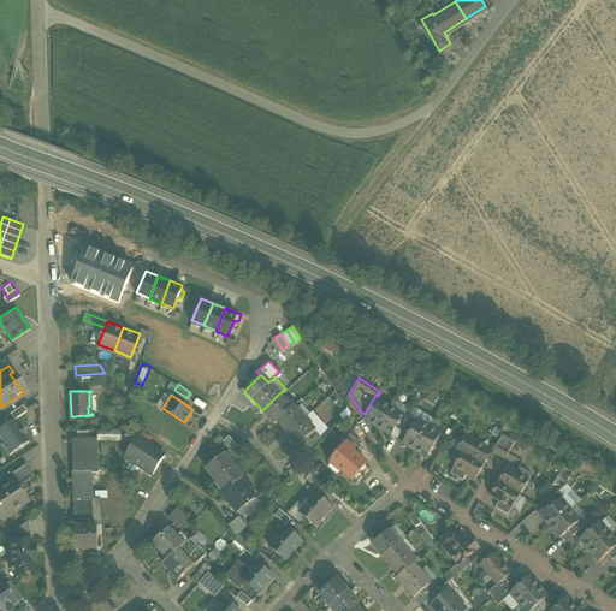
[(278,395),(262,410),(273,422),(276,420),(276,419),(289,407),(278,395)]
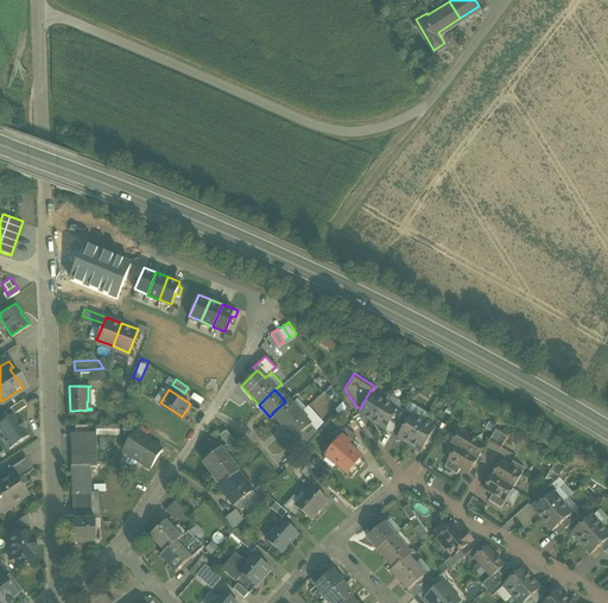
[(360,408),(359,411),(372,419),(385,398),(372,391),(371,389),(360,408)]
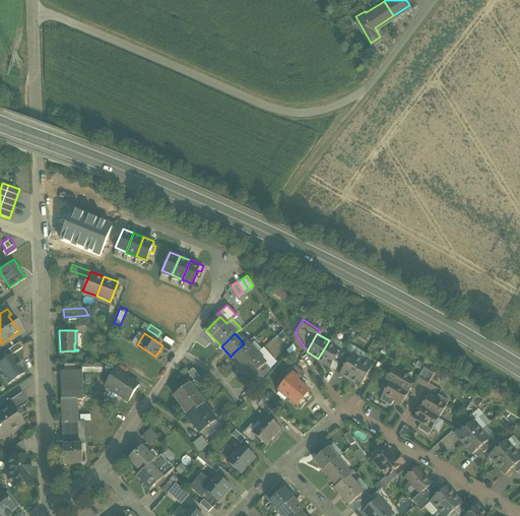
[(8,353),(11,350),(21,344),(17,339),(4,348),(8,353)]
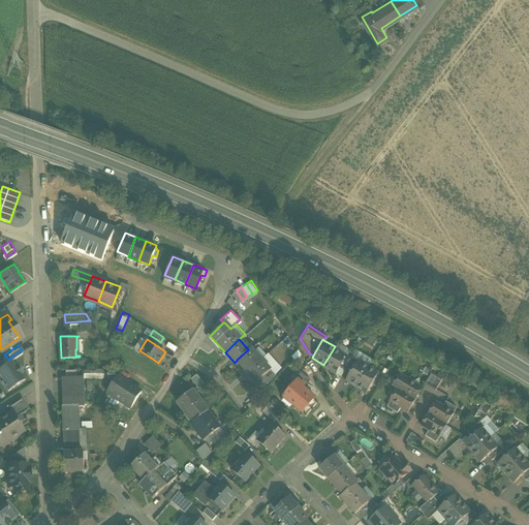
[(345,353),(335,346),(323,365),(335,372),(340,364),(346,353),(345,353)]
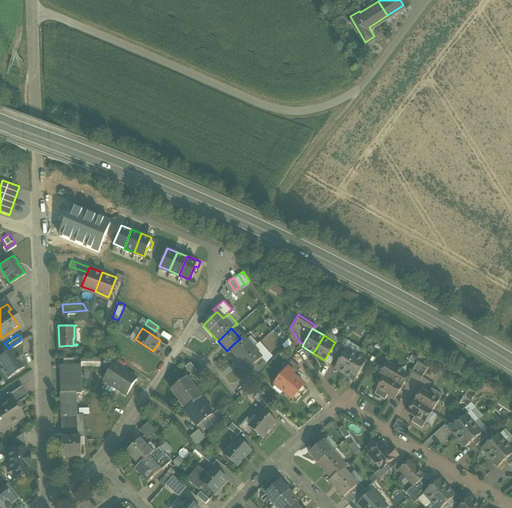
[(240,338),(229,348),(229,349),(238,358),(251,346),(242,336),(240,338)]
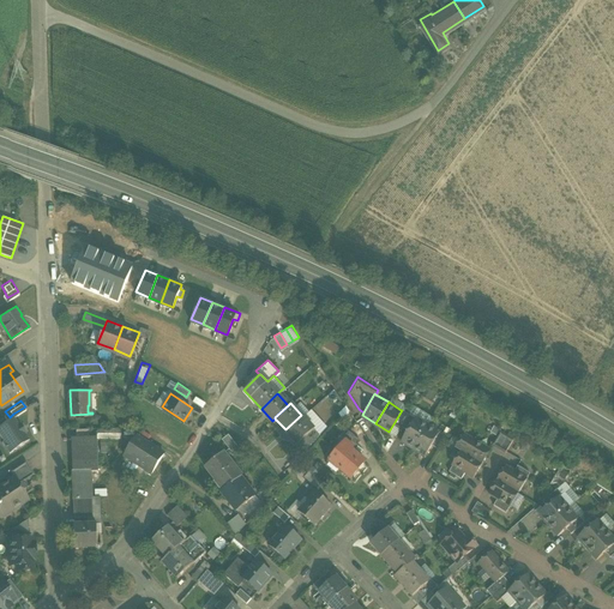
[(401,410),(402,410),(395,422),(401,426),(402,424),(409,411),(402,408),(401,410)]
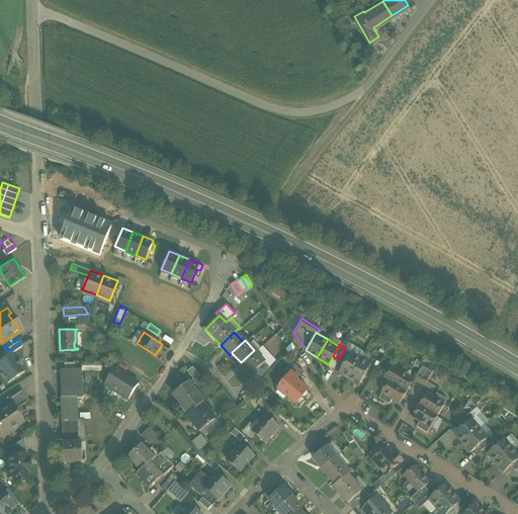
[(350,350),(345,347),(339,358),(344,361),(350,350)]
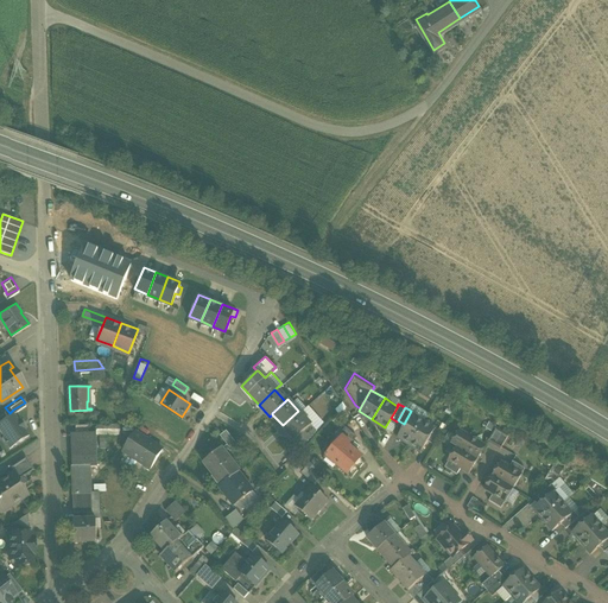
[(2,433),(10,444),(27,431),(23,424),(24,423),(20,418),(19,418),(13,410),(10,413),(0,419),(0,427),(4,432),(2,433)]
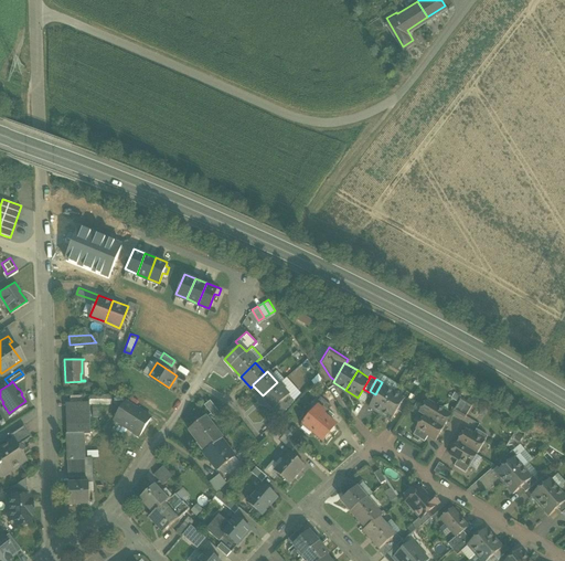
[(277,382),(263,395),(273,408),(288,394),(277,382)]
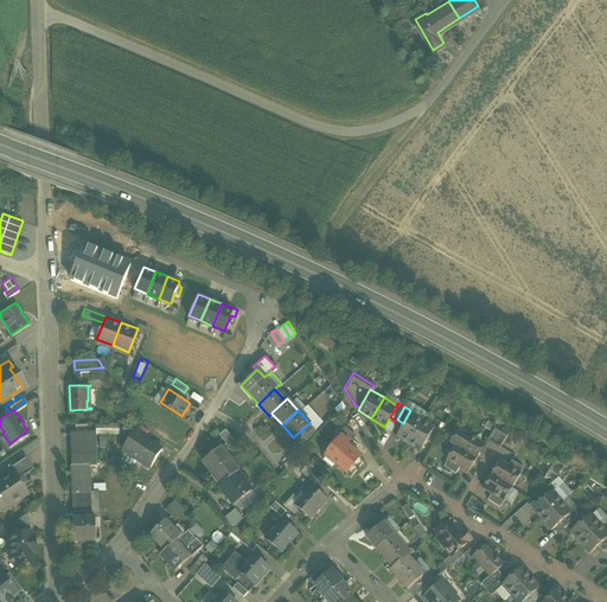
[(403,423),(397,434),(408,441),(422,417),(410,410),(403,423)]
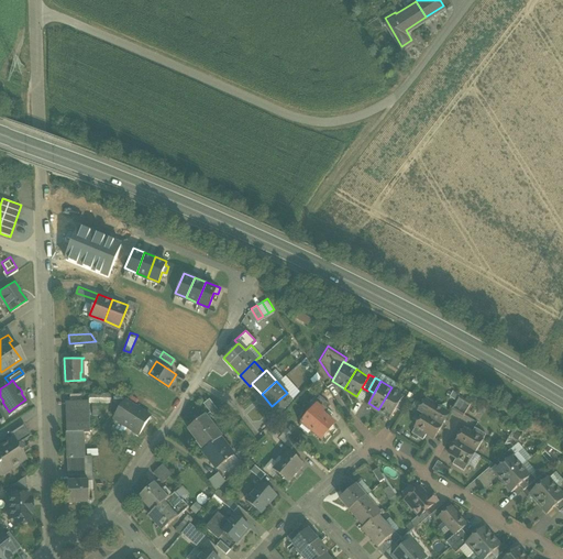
[(403,394),(392,387),(378,409),(389,416),(396,406),(403,395),(403,394)]
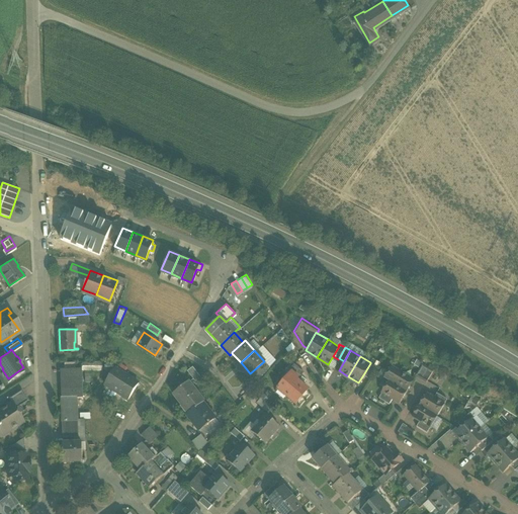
[(83,359),(83,367),(103,366),(102,359),(83,359)]
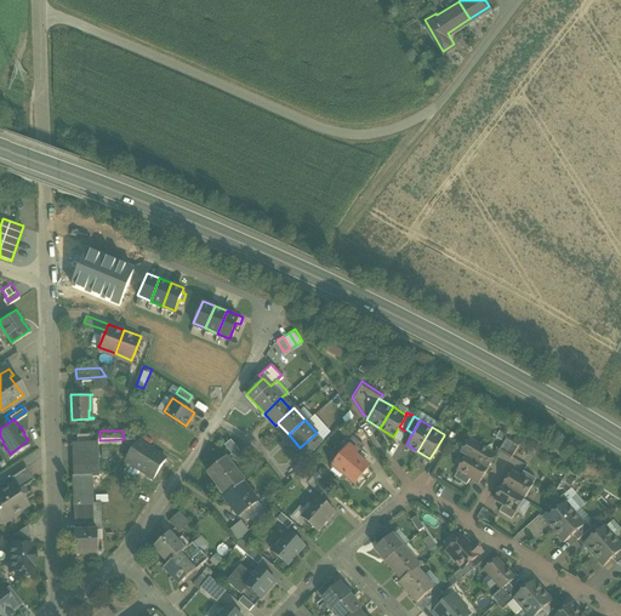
[(363,443),(352,434),(346,441),(348,444),(357,450),(363,443)]
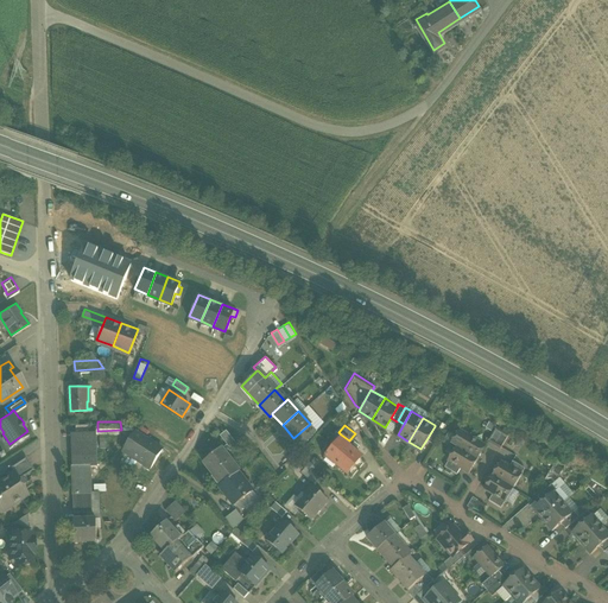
[(227,426),(220,432),(229,444),(236,439),(227,426)]
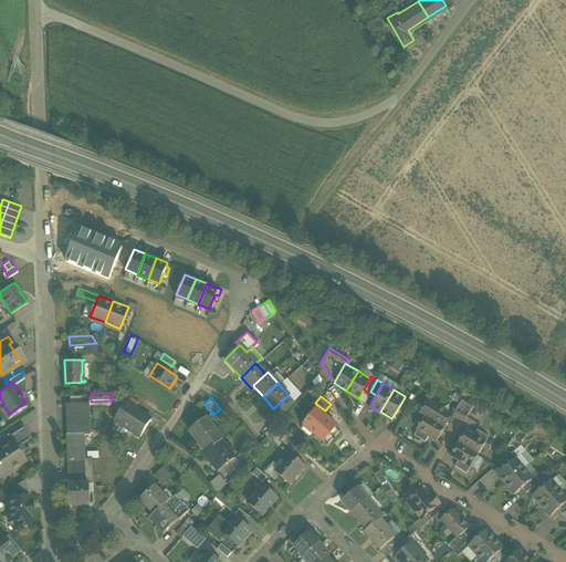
[(410,401),(405,397),(398,408),(404,412),(410,401)]
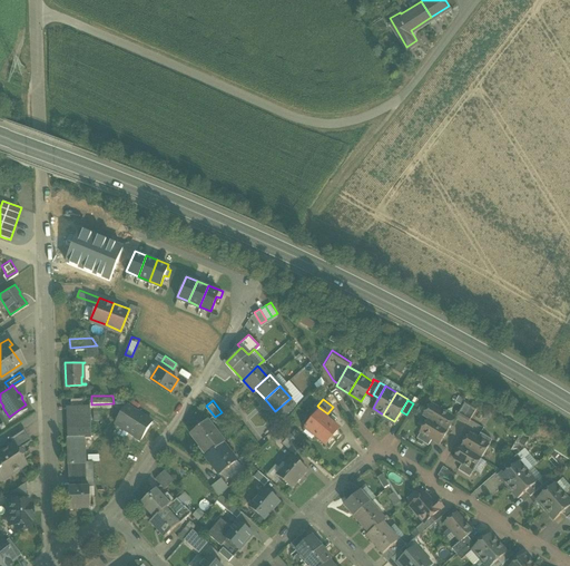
[(454,416),(430,401),(422,413),(428,417),(446,429),(454,416)]
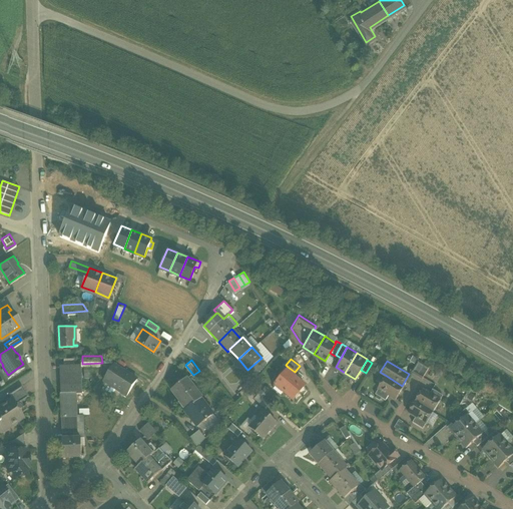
[(137,377),(114,362),(103,379),(126,394),(137,377)]
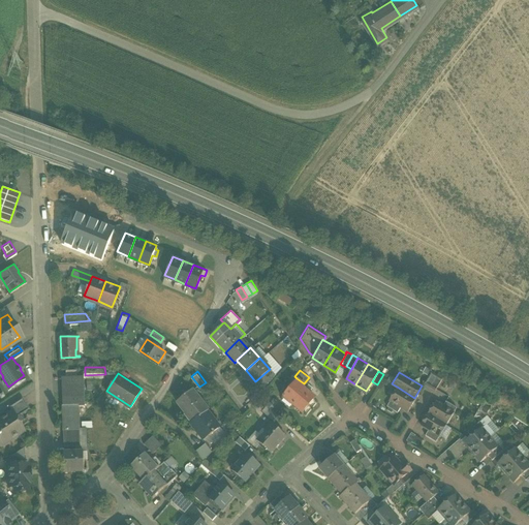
[(441,377),(436,373),(430,384),(435,388),(441,377)]
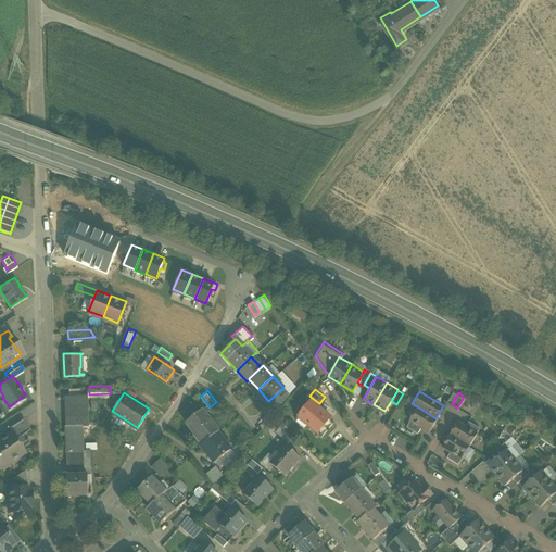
[(87,393),(64,393),(65,424),(83,424),(83,425),(88,425),(87,393)]
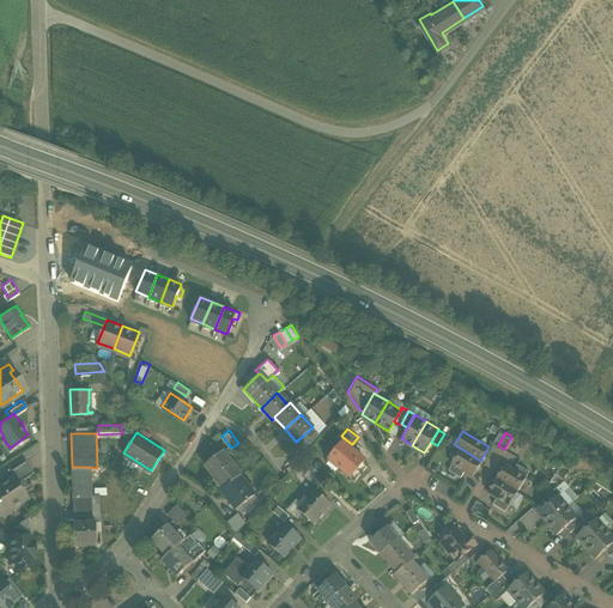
[(352,444),(344,438),(329,455),(340,463),(338,466),(350,475),(365,457),(351,445),(352,444)]
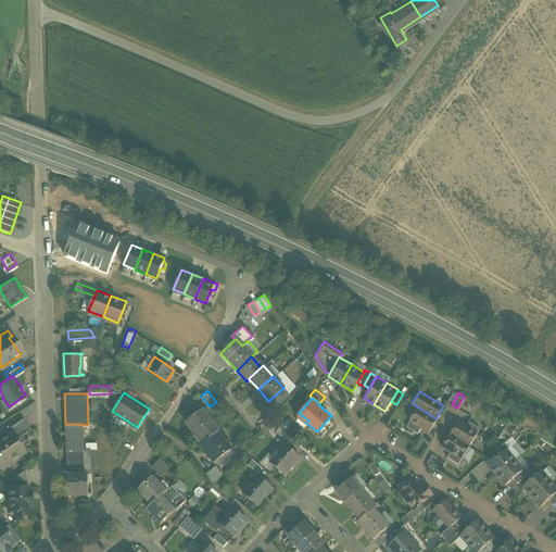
[(205,406),(186,419),(196,433),(197,431),(203,441),(218,429),(220,429),(205,406)]
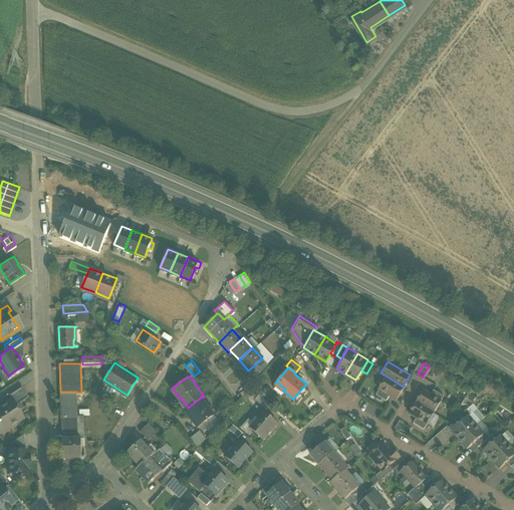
[(403,387),(386,375),(378,388),(389,394),(396,398),(403,387)]
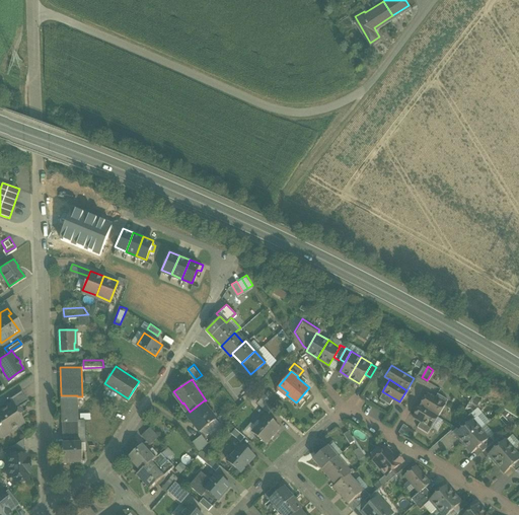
[(11,401),(15,408),(27,398),(20,388),(8,395),(12,400),(11,401)]
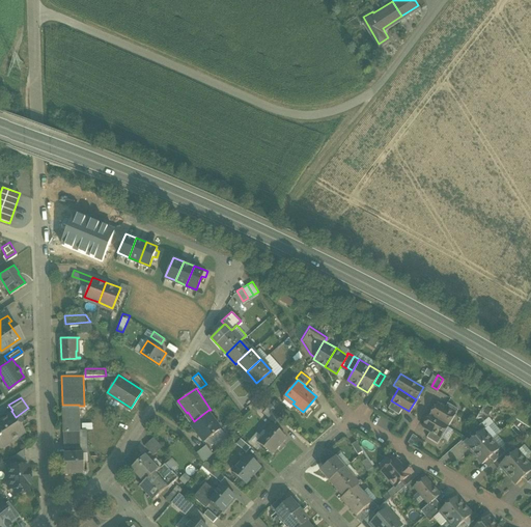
[(401,407),(391,400),(388,406),(398,412),(401,407)]
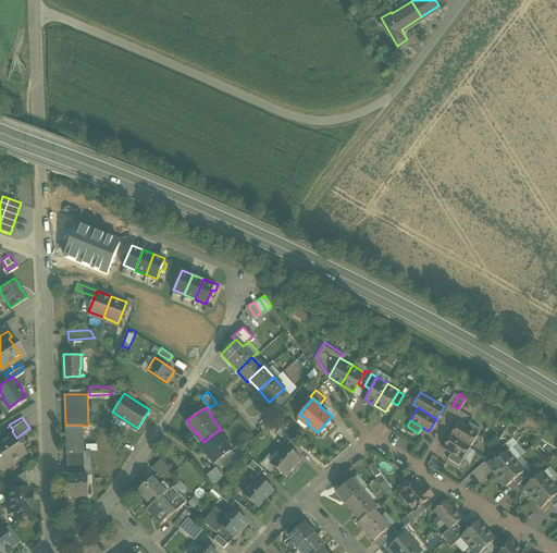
[(481,427),(469,420),(466,426),(478,432),(481,427)]
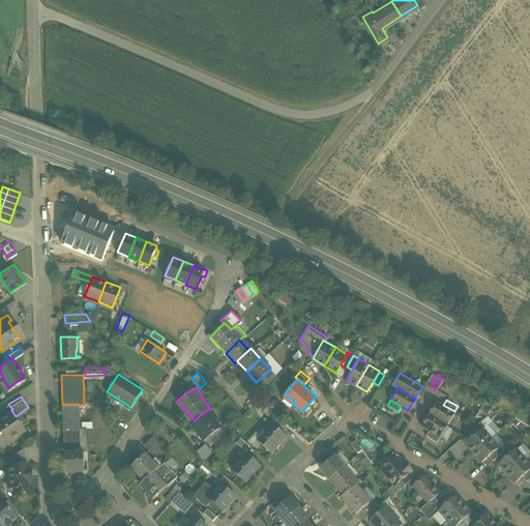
[(443,405),(436,401),(429,413),(447,424),(454,411),(443,405)]
